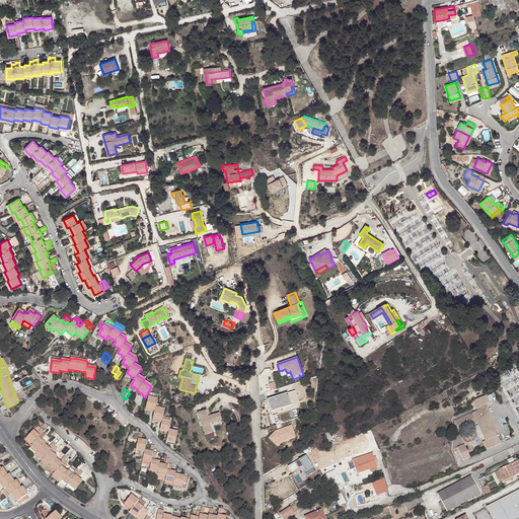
[(296,389),(267,399),(272,416),(302,405),(296,389)]
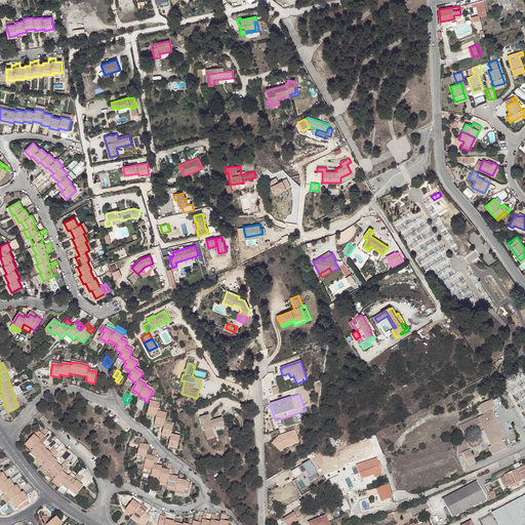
[(495,405),(493,401),(480,406),(483,414),(484,414),(492,410),(495,409),(494,405),(495,405)]
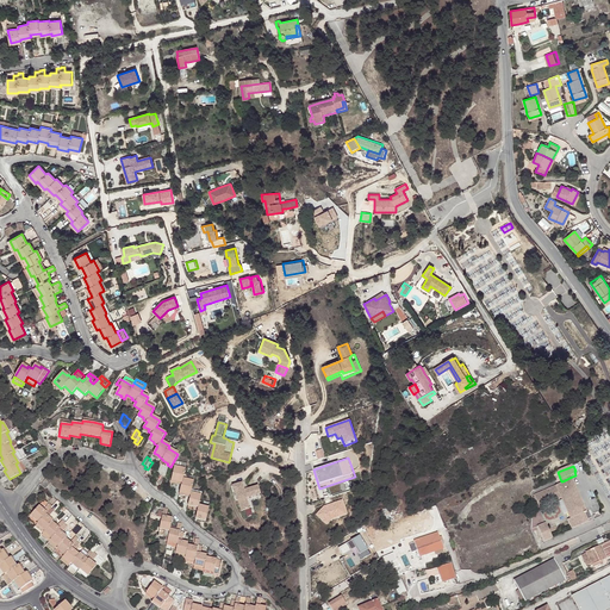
[(185,470),(179,468),(174,467),(172,480),(178,481),(178,484),(181,485),(180,492),(186,493),(185,496),(190,497),(187,505),(193,506),(193,509),(198,510),(195,518),(201,520),(201,522),(205,523),(209,508),(199,505),(201,495),(191,492),(193,481),(182,479),(185,470)]
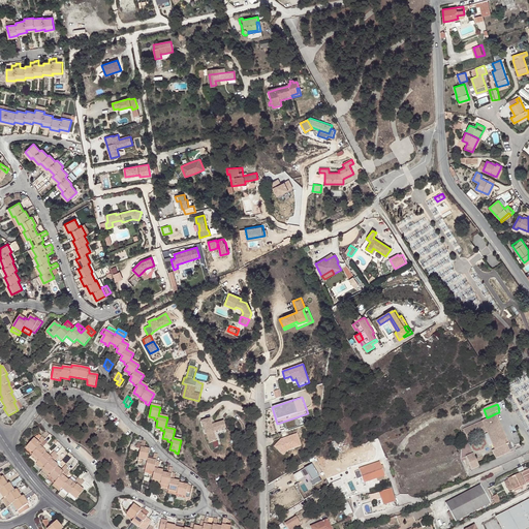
[(489,419),(474,426),(474,428),(465,431),(468,440),(488,433),(495,452),(492,453),(495,460),(510,455),(509,453),(514,452),(510,445),(508,445),(497,416),(489,419)]
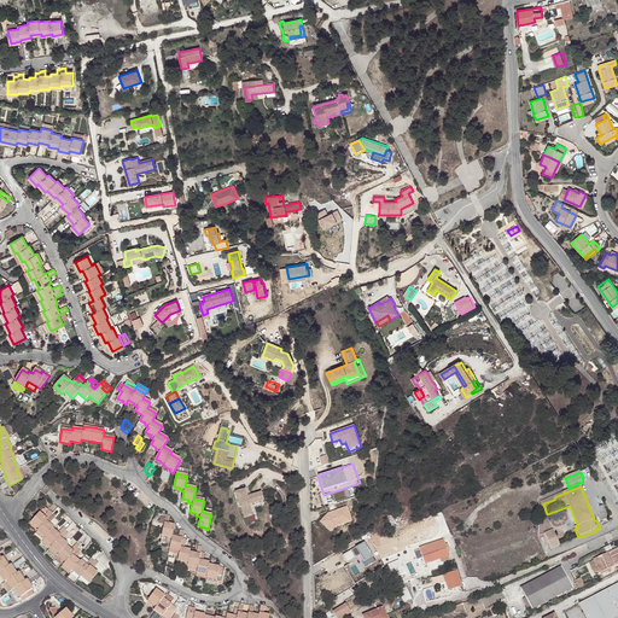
[(248,497),(248,496),(245,489),(235,493),(240,507),(242,507),(244,518),(252,516),(250,505),(260,502),(257,494),(250,496),(250,497),(248,497)]
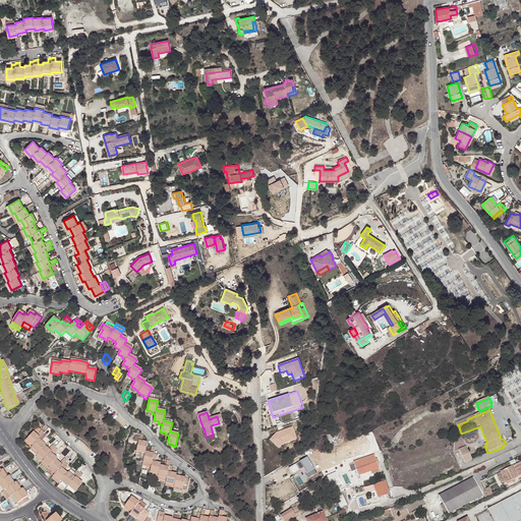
[(275,432),(268,439),(278,450),(283,445),(297,442),(292,427),(275,432)]
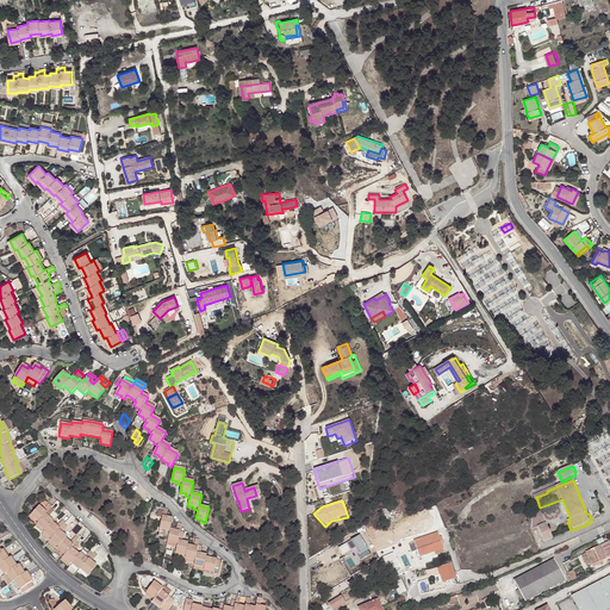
[(38,523),(37,524),(44,531),(44,533),(51,539),(50,540),(58,547),(57,548),(64,554),(62,558),(70,564),(70,562),(79,570),(80,568),(88,576),(97,565),(92,561),(97,555),(93,553),(93,554),(89,551),(85,556),(80,553),(79,554),(74,551),(80,545),(76,542),(78,540),(75,536),(69,542),(66,539),(67,537),(62,533),(67,527),(63,524),(64,523),(62,521),(57,527),(53,522),(54,521),(49,516),(54,511),(50,509),(51,506),(49,504),(44,510),(39,505),(30,516),(38,523)]
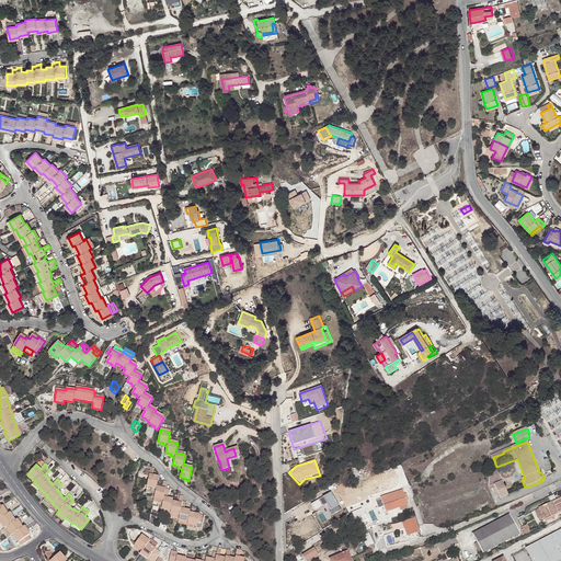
[(150,468),(150,470),(149,477),(146,487),(151,488),(156,489),(155,493),(153,499),(162,501),(162,504),(161,508),(170,511),(170,513),(179,515),(178,518),(178,521),(187,522),(186,524),(196,526),(197,522),(201,523),(203,515),(190,512),(190,511),(184,510),(185,502),(182,501),(183,496),(180,495),(179,503),(172,501),(173,500),(168,497),(169,491),(165,490),(167,482),(163,481),(161,488),(157,487),(159,477),(152,476),(155,469),(150,468)]
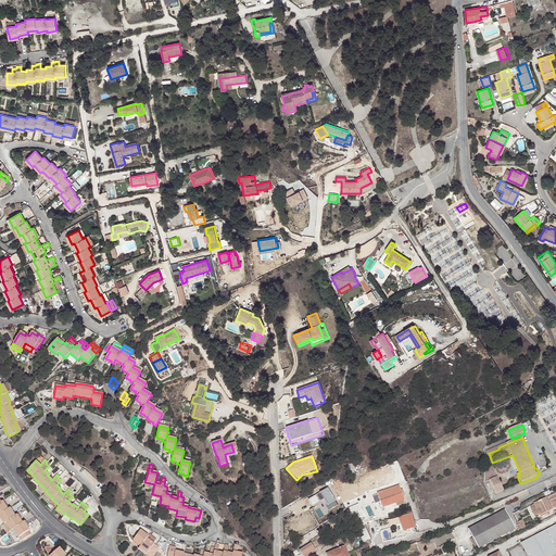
[(496,482),(495,478),(490,480),(495,494),(503,491),(500,481),(496,482)]
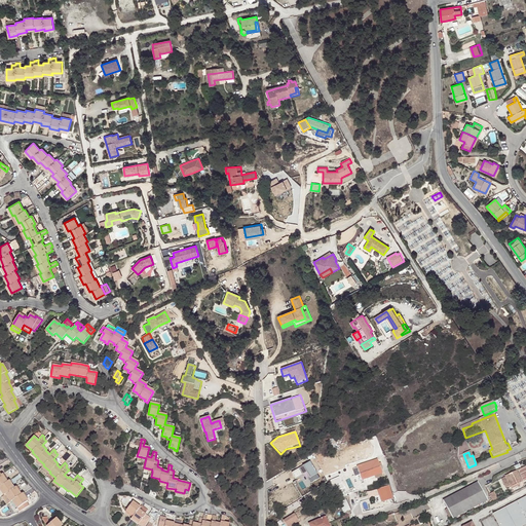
[(376,455),(377,458),(377,459),(379,464),(381,464),(386,462),(384,457),(383,455),(382,453),(376,455)]
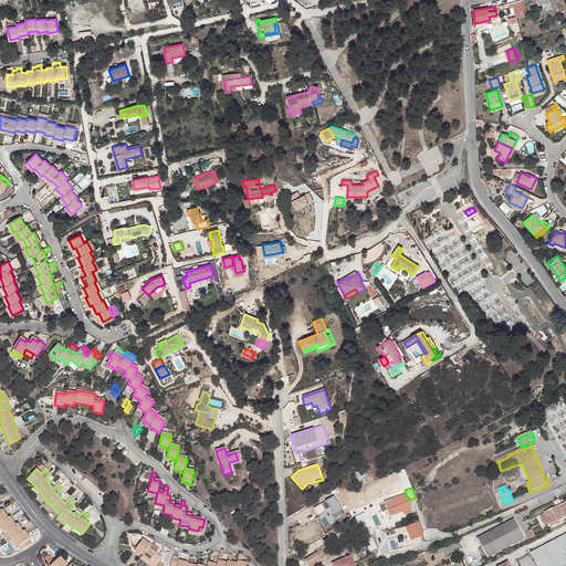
[(408,500),(406,494),(385,502),(385,503),(380,505),(383,513),(388,512),(389,516),(402,512),(411,510),(411,509),(409,503),(408,500)]
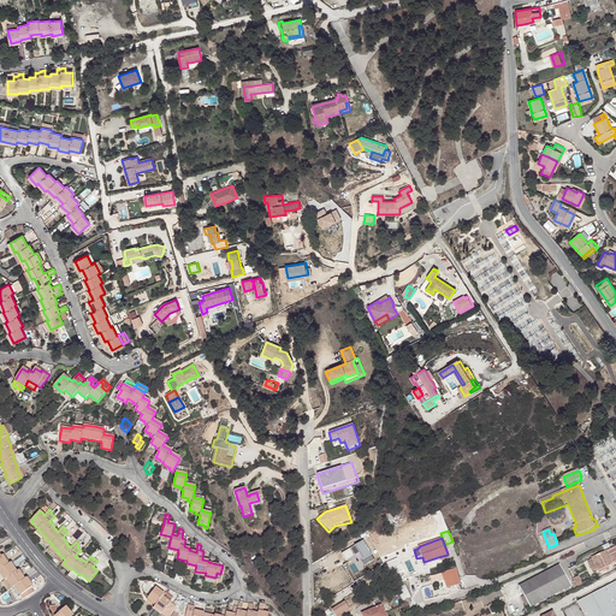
[(362,540),(342,554),(347,562),(360,555),(367,567),(378,562),(362,540)]
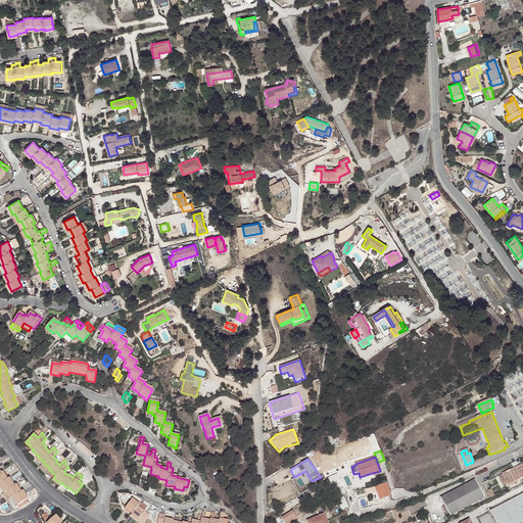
[(43,463),(42,464),(41,466),(48,471),(49,470),(50,469),(43,463)]
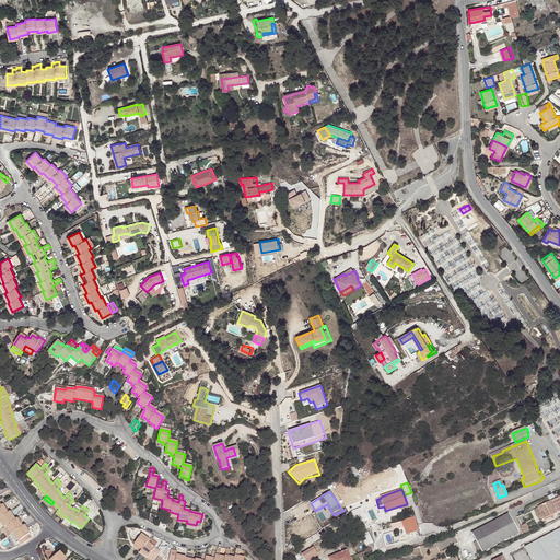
[(544,520),(556,514),(549,501),(537,506),(538,508),(533,510),(538,520),(543,517),(544,520)]
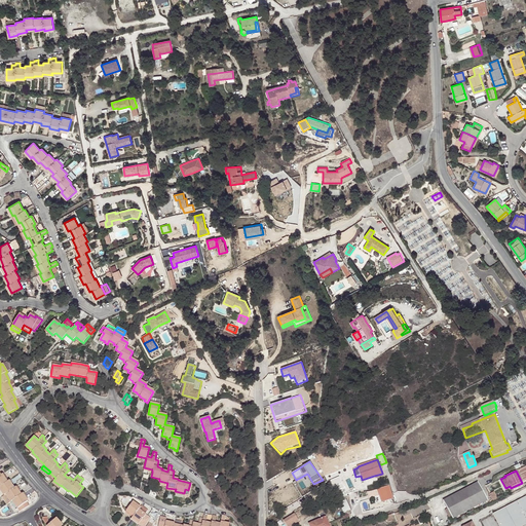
[(46,476),(53,481),(55,478),(49,473),(48,474),(46,476)]
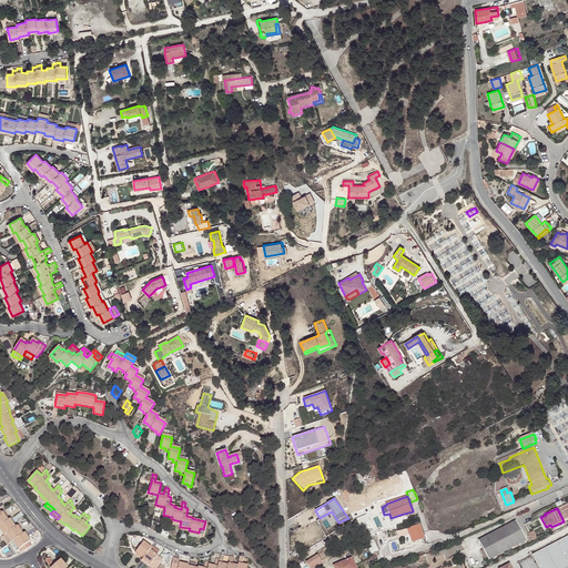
[(0,528),(4,535),(6,534),(11,541),(13,540),(19,549),(30,541),(26,537),(28,536),(24,533),(23,534),(21,530),(20,531),(17,526),(14,527),(11,523),(12,521),(10,518),(9,520),(7,516),(6,517),(2,513),(0,514),(0,513),(0,528)]
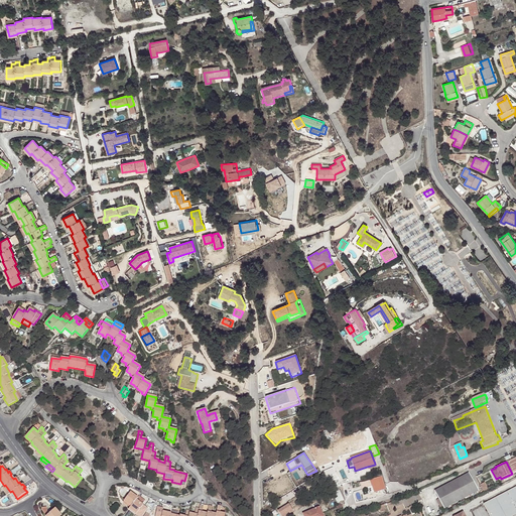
[(336,473),(328,477),(330,483),(338,480),(336,473)]
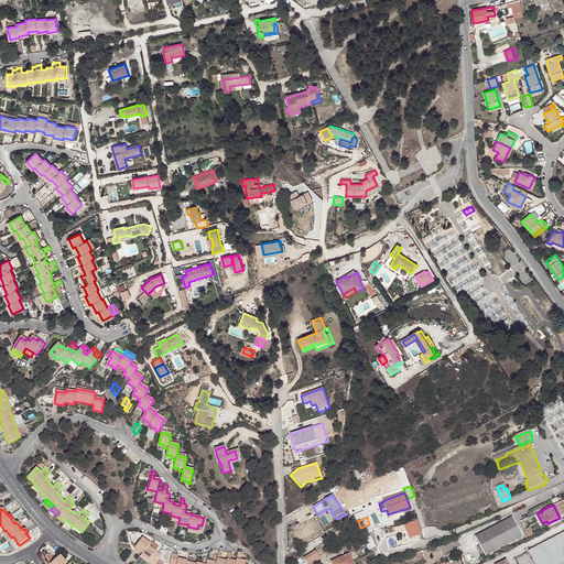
[(521,538),(510,518),(475,538),(485,557),(521,538)]
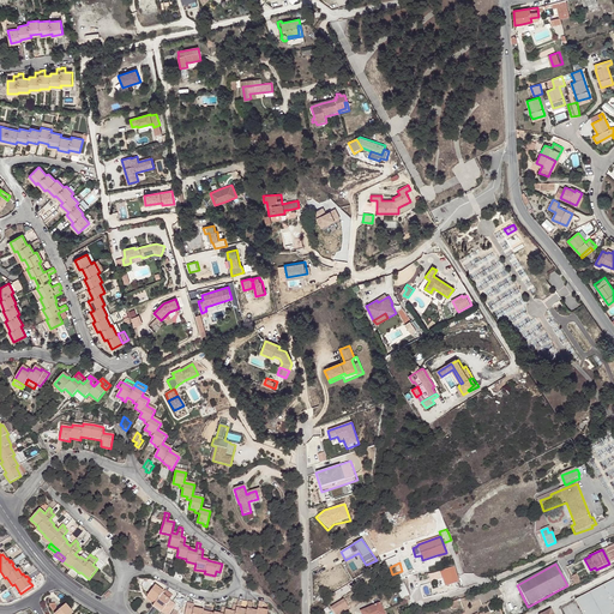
[(443,576),(446,587),(458,582),(453,567),(453,566),(428,575),(429,579),(443,576)]
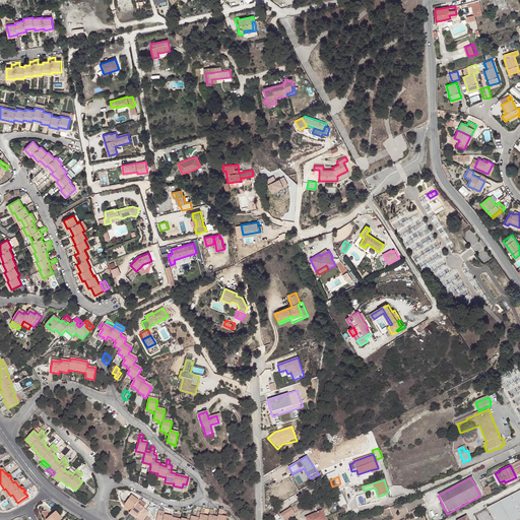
[(486,484),(482,486),(486,497),(491,494),(486,484)]
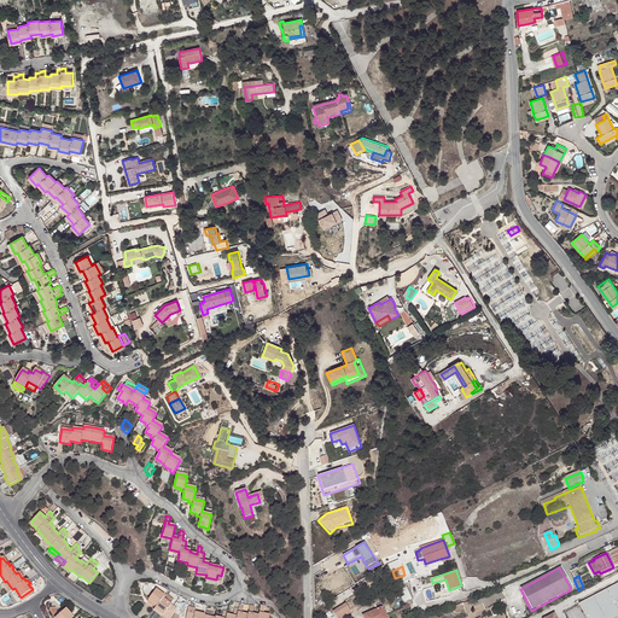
[(6,581),(5,582),(1,584),(7,593),(12,589),(6,581)]
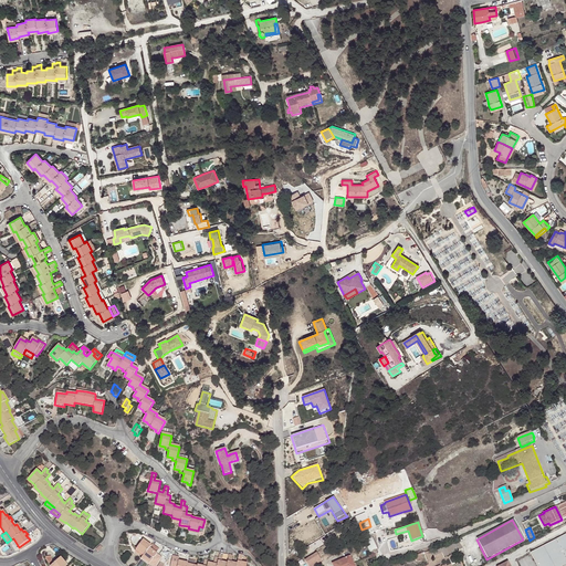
[(565,533),(531,553),(537,565),(564,565),(565,565),(565,533)]
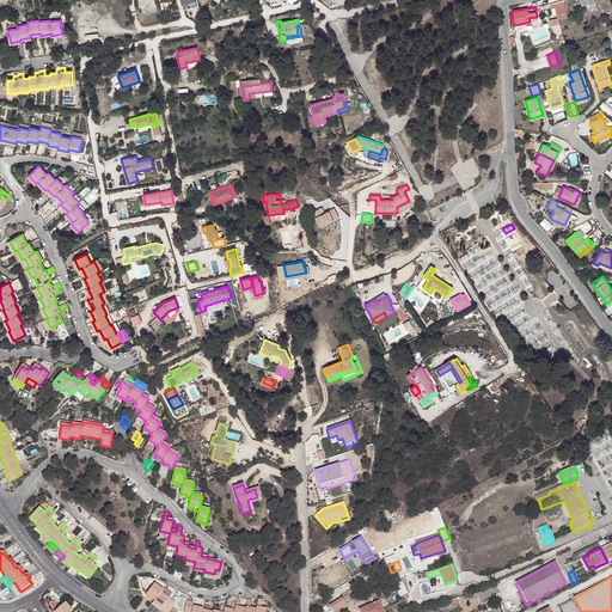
[(422,585),(424,593),(433,591),(430,581),(422,585)]
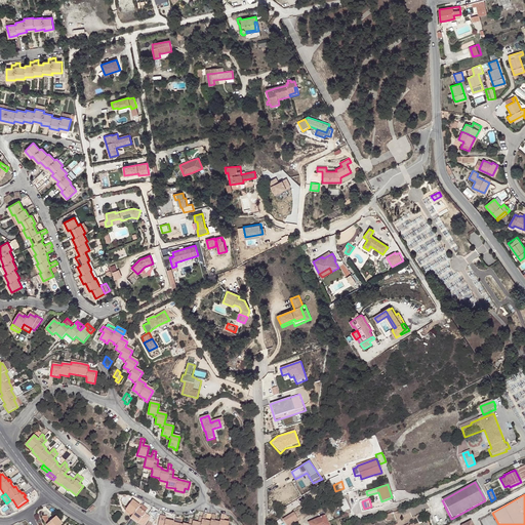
[(346,499),(338,502),(344,512),(350,510),(346,499)]
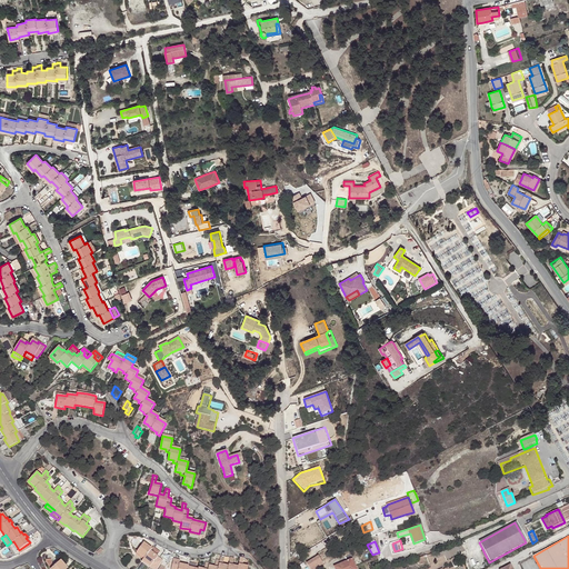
[(151,549),(145,542),(137,552),(143,559),(142,560),(153,568),(155,568),(162,560),(150,551),(151,549)]
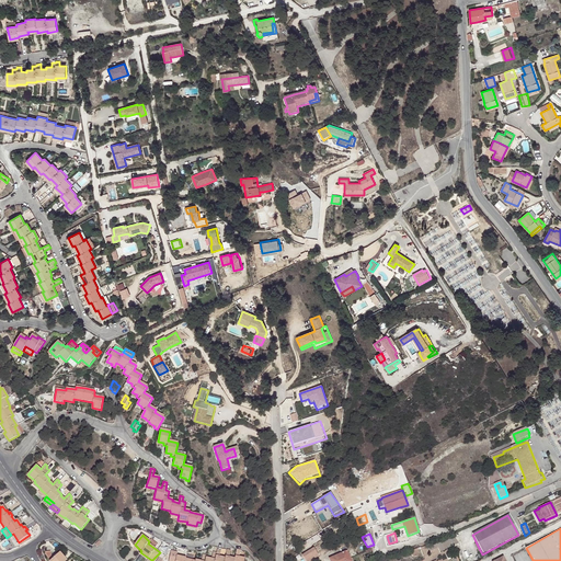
[(447,541),(430,546),(432,553),(449,549),(447,541)]
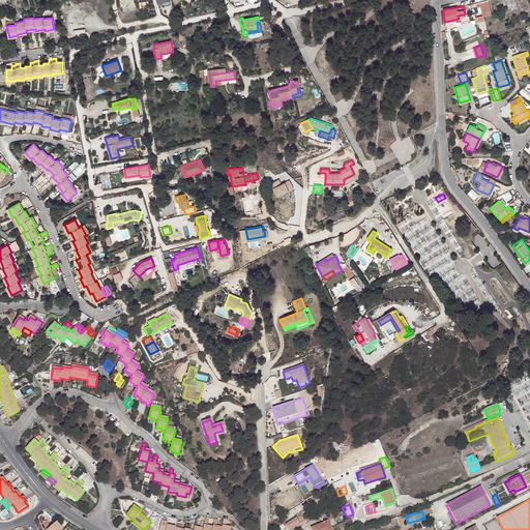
[(227,521),(224,520),(222,528),(216,527),(218,520),(214,519),(212,527),(207,526),(209,520),(205,519),(205,522),(201,521),(200,528),(195,527),(195,524),(192,524),(189,529),(188,529),(184,529),(183,529),(182,529),(175,528),(175,527),(167,525),(166,529),(230,529),(231,528),(226,526),(227,521)]
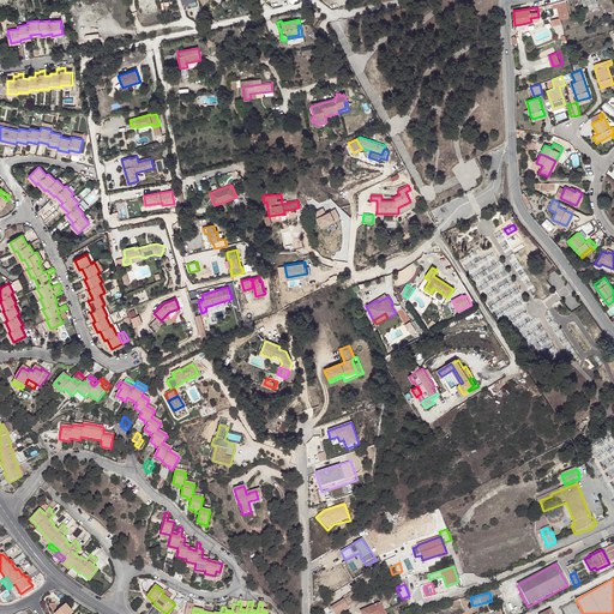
[(344,601),(331,608),(335,613),(339,613),(349,609),(344,601)]
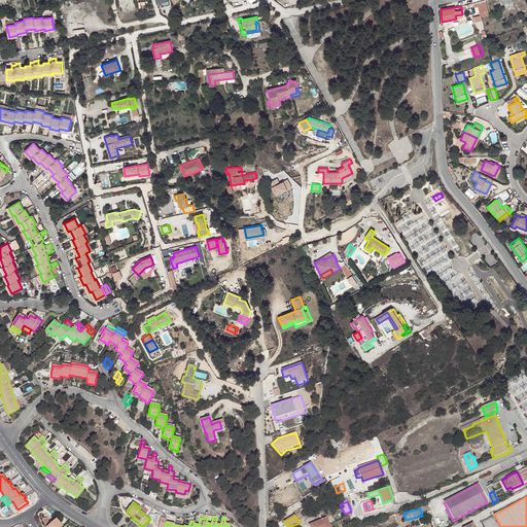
[(310,525),(310,526),(329,526),(325,518),(310,525)]
